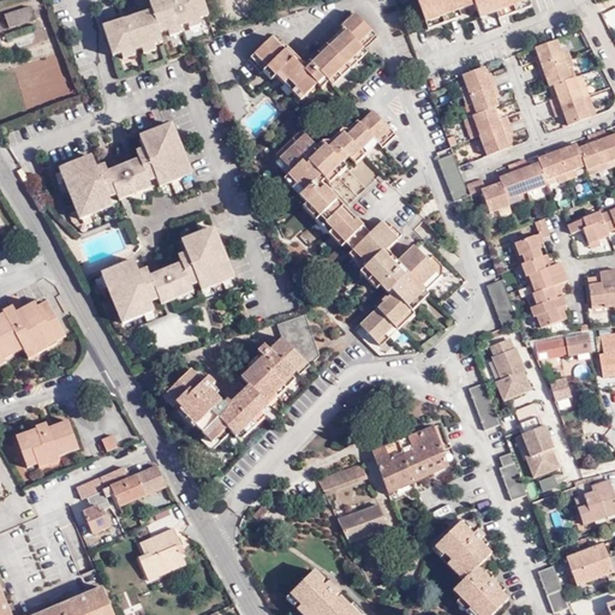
[(154,46),(162,43),(160,34),(167,31),(179,28),(186,25),(199,22),(209,19),(202,0),(178,0),(179,1),(173,3),(172,0),(156,0),(150,3),(150,4),(153,11),(125,18),(129,28),(123,30),(119,21),(102,25),(113,58),(121,55),(133,52),(142,49),(154,46)]
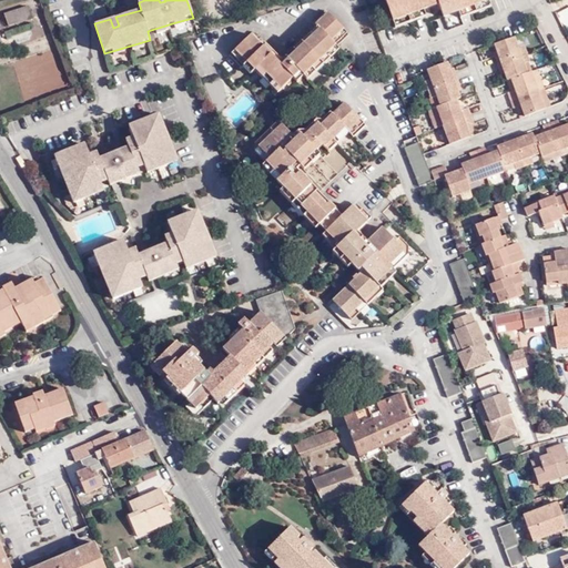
[(386,0),(395,20),(412,14),(428,8),(425,2),(432,0),(439,0),(442,3),(444,10),(459,4),(462,11),(478,4),(490,0),(386,0)]
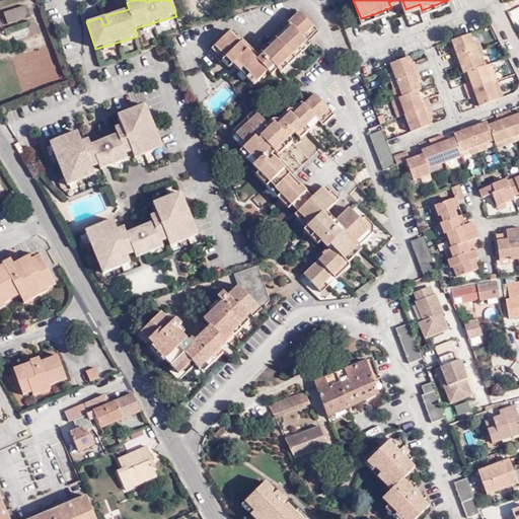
[(439,10),(454,5),(451,0),(448,0),(437,4),(439,10)]
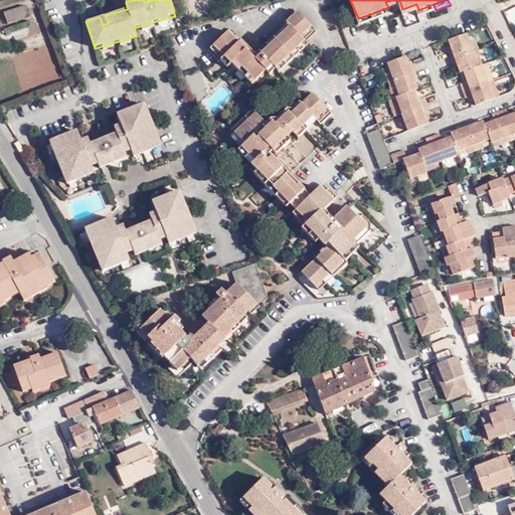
[(402,9),(405,15),(418,10),(416,4),(402,9)]
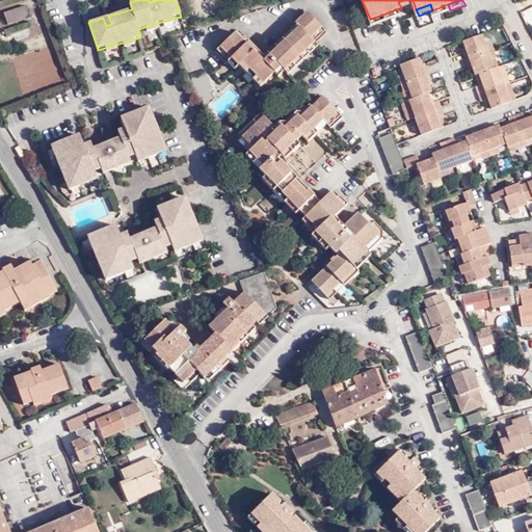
[(448,4),(432,10),(435,17),(450,10),(448,4)]
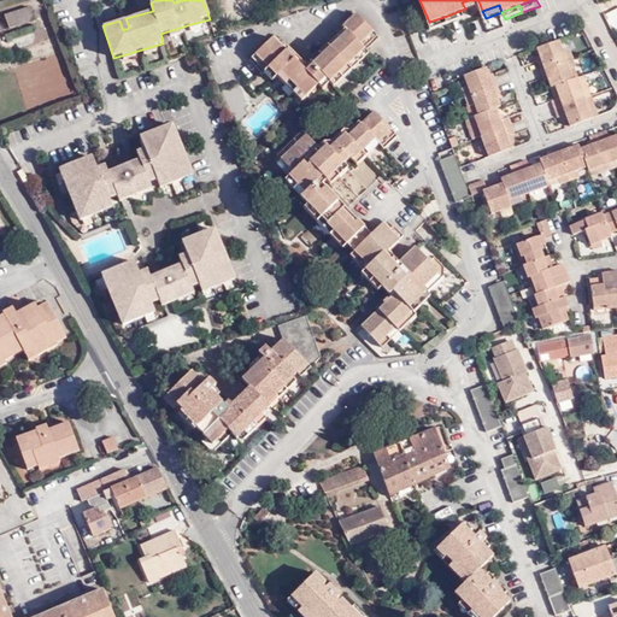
[(29,7),(7,15),(12,29),(34,21),(29,7)]
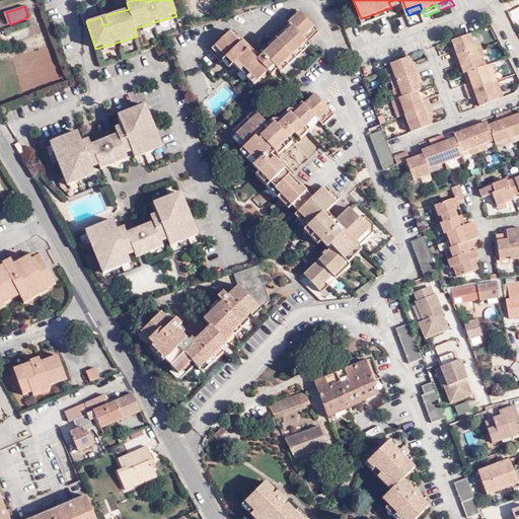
[(382,17),(393,13),(391,7),(376,13),(377,18),(382,17)]
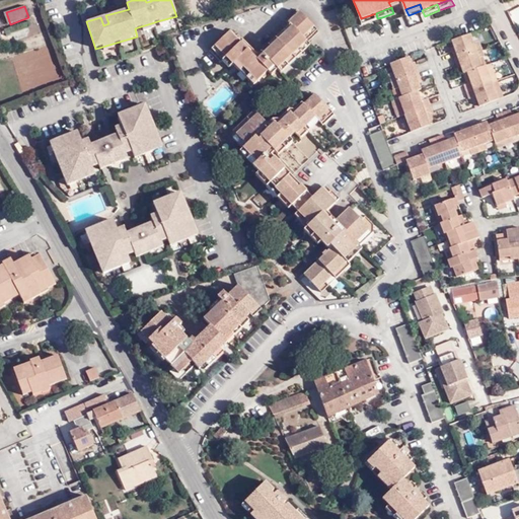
[(235,65),(242,72),(249,78),(255,85),(265,77),(268,79),(273,74),(281,66),(289,59),(297,51),(307,43),(308,44),(320,32),(300,10),(288,21),(291,25),(262,53),(256,58),(252,61),(240,47),(243,44),(232,31),(210,53),(221,65),(224,62),(227,59),(233,66),(235,65)]
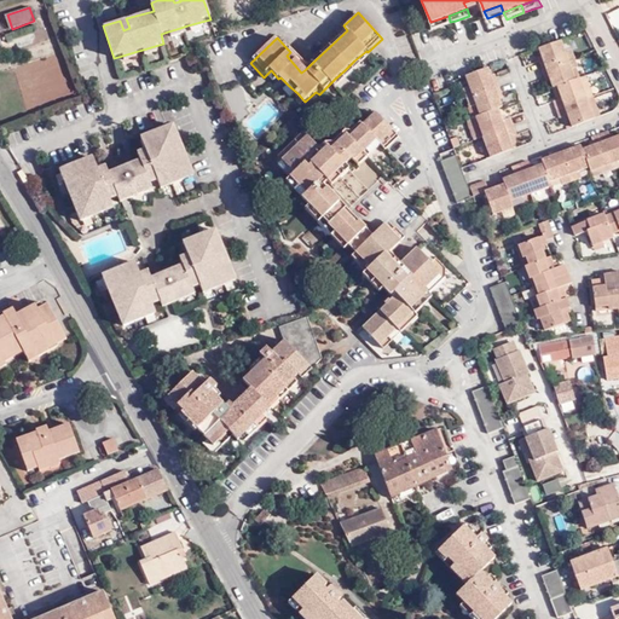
[(449,16),(431,22),(433,29),(450,22),(449,16)]
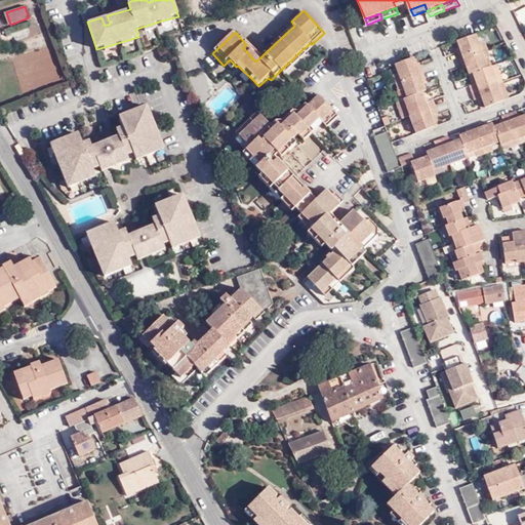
[(161,28),(172,24),(170,18),(159,22),(161,28)]
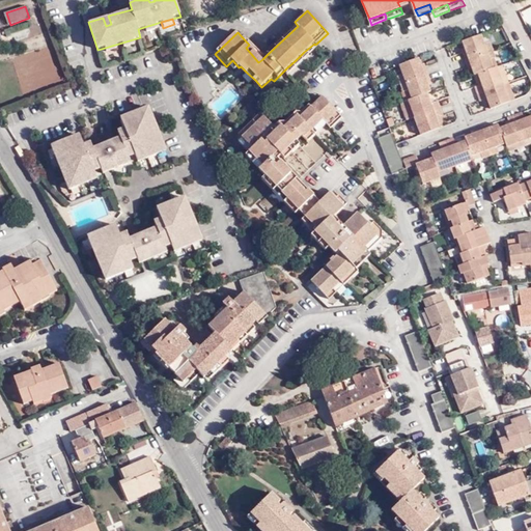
[(146,32),(157,30),(155,24),(144,27),(146,32)]
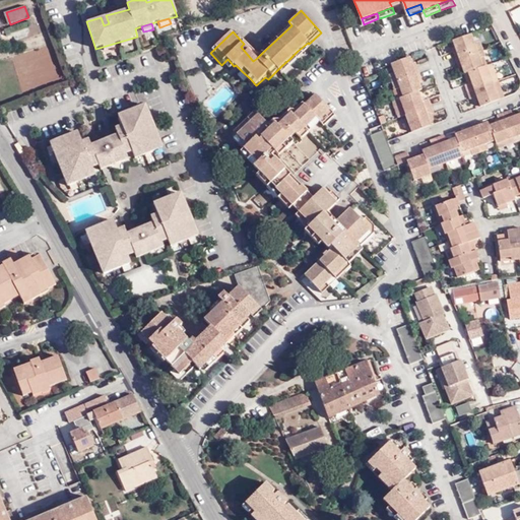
[(451,47),(452,51),(455,58),(484,47),(481,39),(476,41),(472,33),(452,41),(454,46),(451,47)]
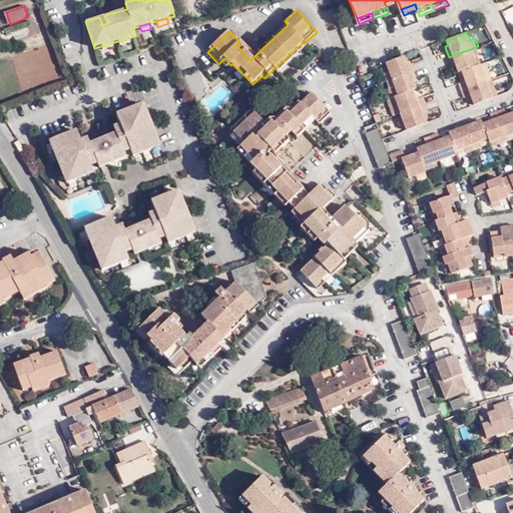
[(294,50),(298,54),(307,46),(305,43),(304,42),(294,50)]
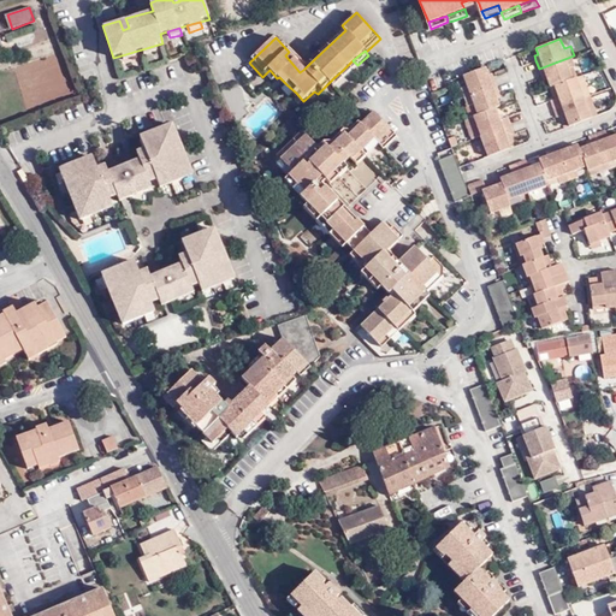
[(300,72),(304,69),(289,52),(285,55),(300,72)]
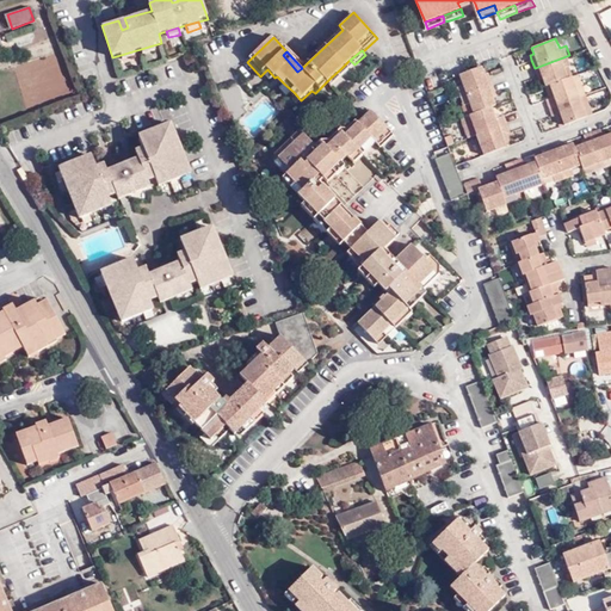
[(542,78),(544,82),(567,69),(567,67),(572,66),(572,67),(574,66),(569,55),(535,68),(538,78),(542,78)]
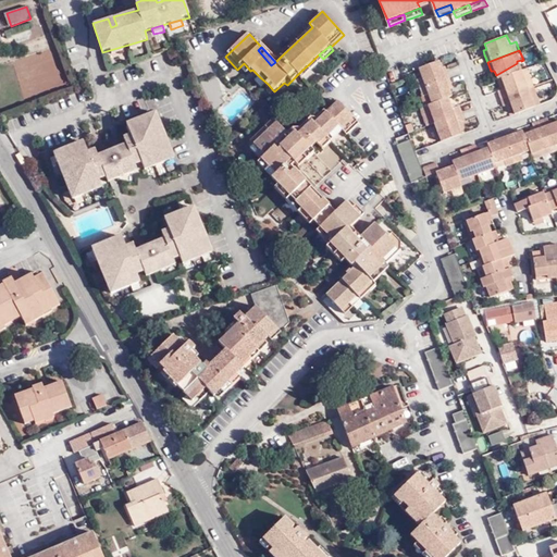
[(310,63),(314,66),(323,59),(319,54),(310,63)]
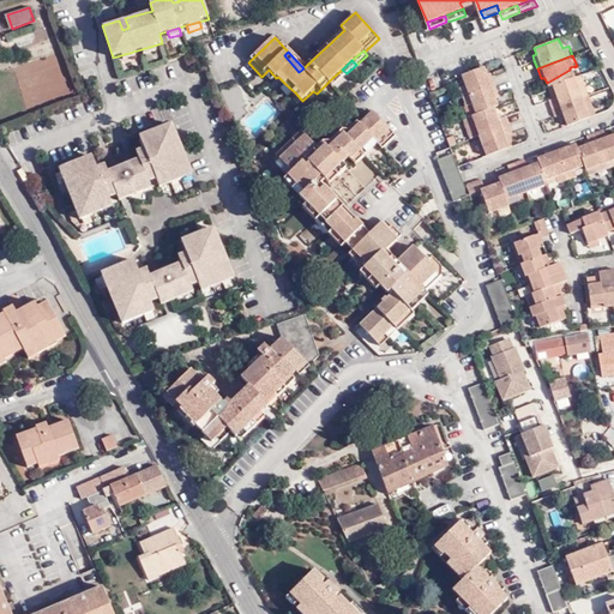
[(488,79),(483,67),(467,74),(469,84),(463,86),(465,96),(495,84),(493,78),(488,79)]
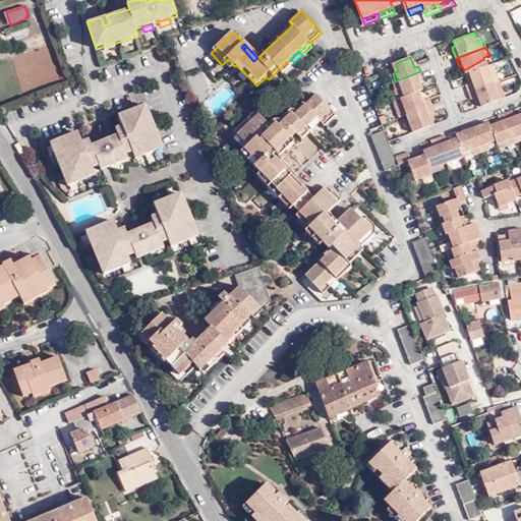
[(228,59),(225,62),(231,69),(233,67),(234,66),(228,59)]
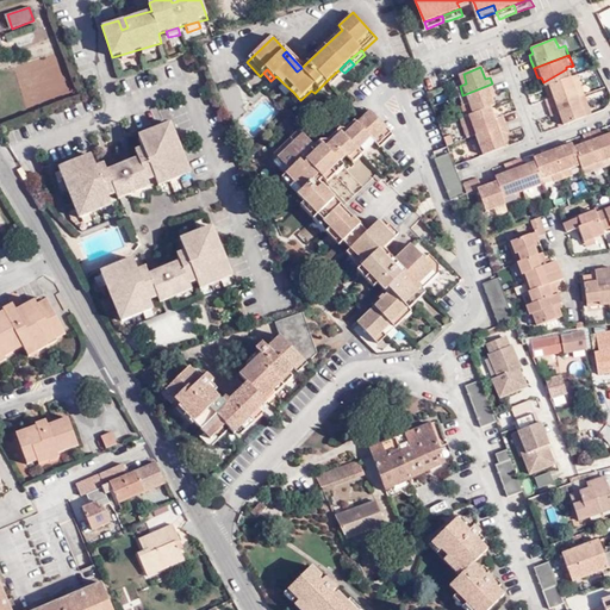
[(330,78),(335,82),(344,73),(340,69),(330,78)]
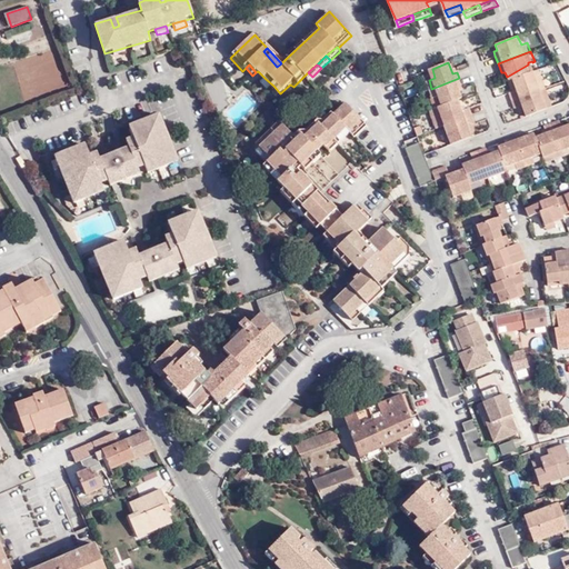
[(508,81),(515,79),(531,72),(528,65),(507,77),(508,81)]
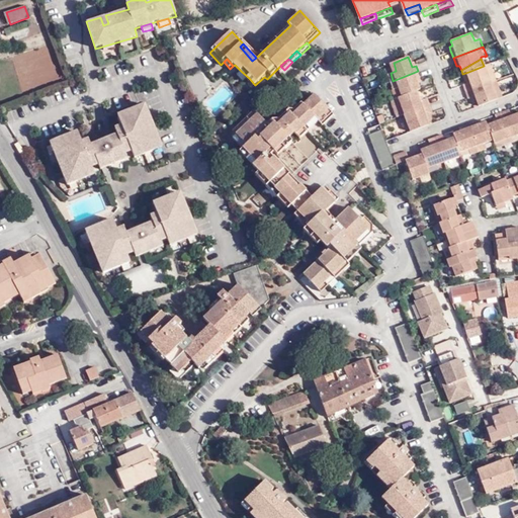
[(488,65),(494,82),(499,80),(493,63),(488,65)]
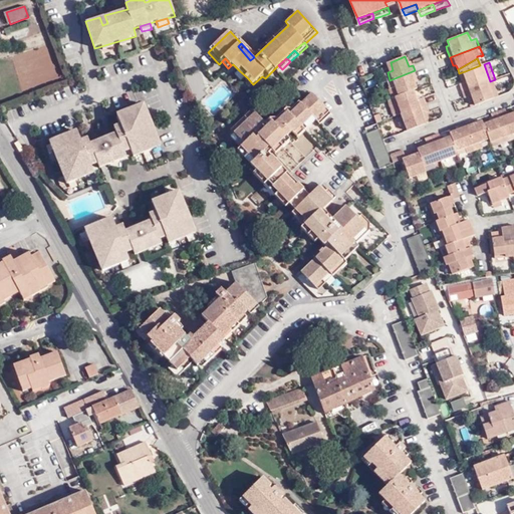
[(231,65),(230,66),(237,74),(240,71),(233,64),(231,65)]
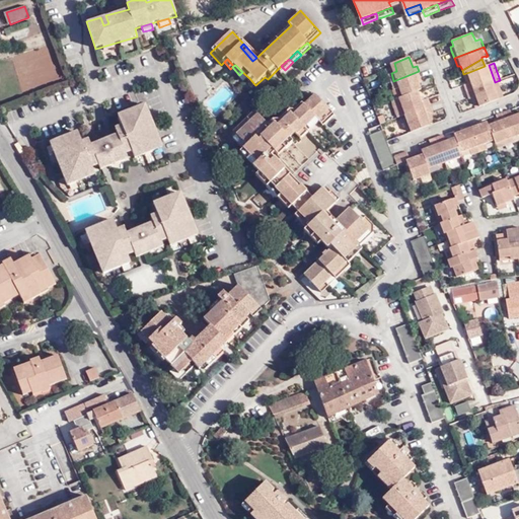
[(495,82),(489,65),(485,66),(469,72),(471,77),(472,82),(469,83),(467,84),(469,91),(495,82)]
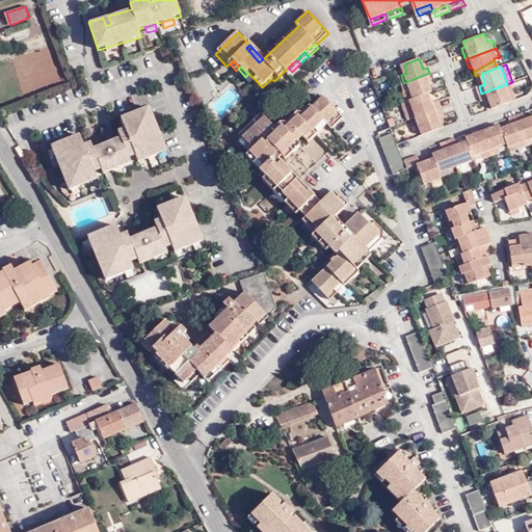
[(288,68),(280,76),(284,80),(292,72),(288,68)]
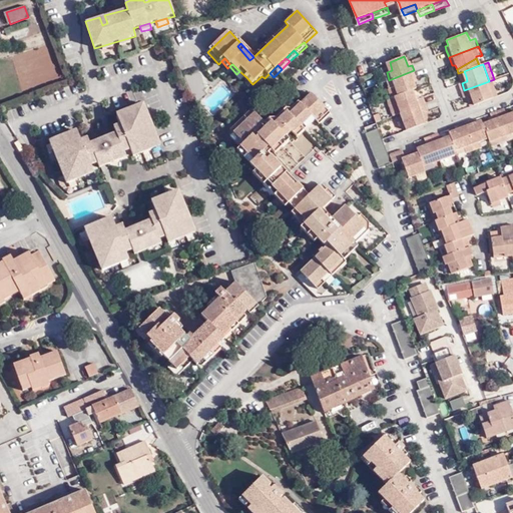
[(393,86),(397,96),(415,88),(416,88),(414,82),(413,79),(417,78),(414,70),(389,80),(392,87),(393,86)]
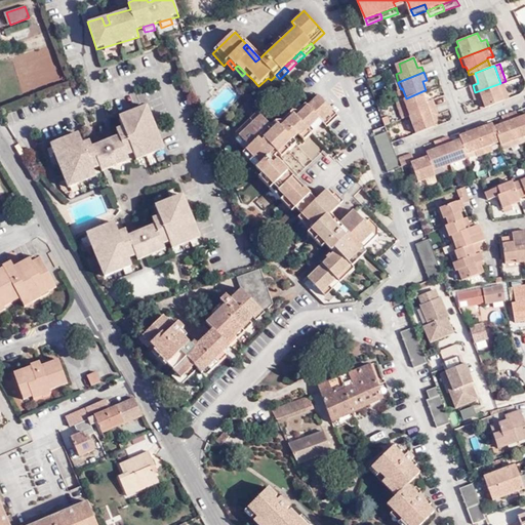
[(245,73),(242,76),(248,83),(252,79),(245,73)]
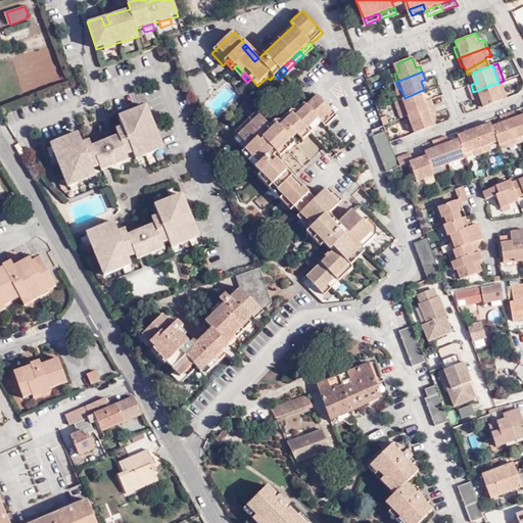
[(251,79),(247,83),(254,89),(257,86),(251,79)]
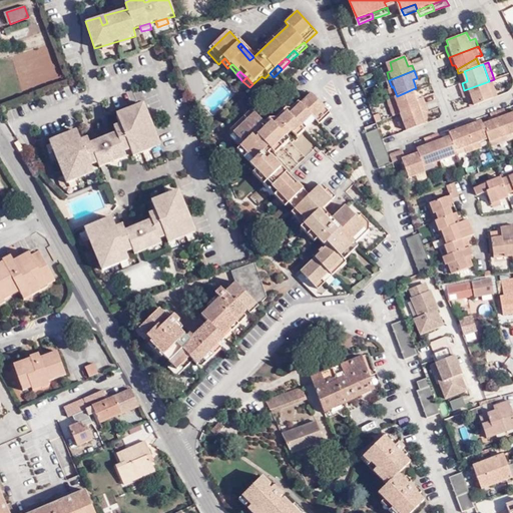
[(500,96),(494,79),(489,81),(495,98),(500,96)]
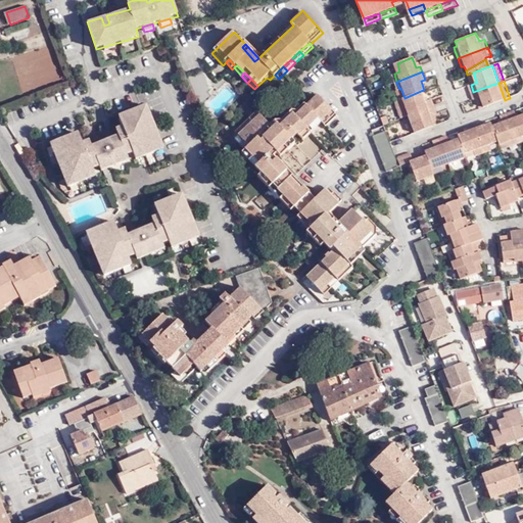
[(498,83),(473,92),(476,99),(479,99),(480,102),(484,101),(486,107),(505,100),(498,83)]
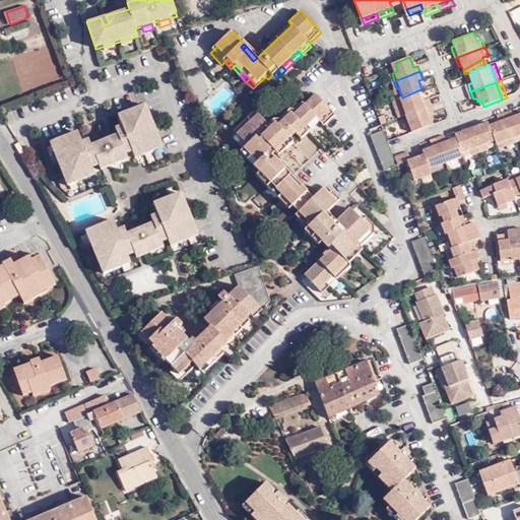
[(402,98),(404,102),(421,92),(420,89),(402,98)]
